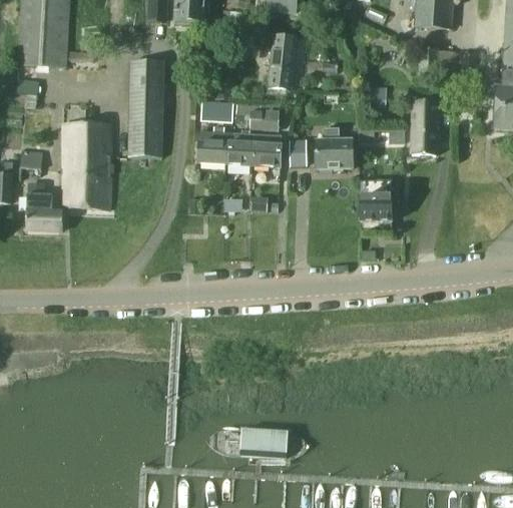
[(22,0),(19,63),(64,66),(67,0),(22,0)]
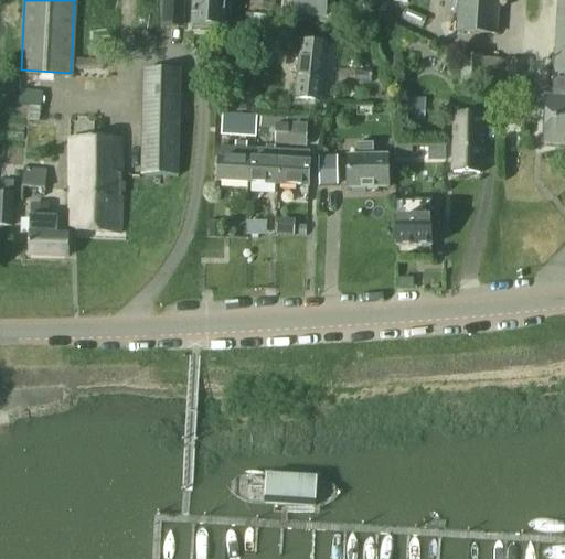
[(164,0),(162,21),(178,22),(179,22),(180,0),(164,0)]
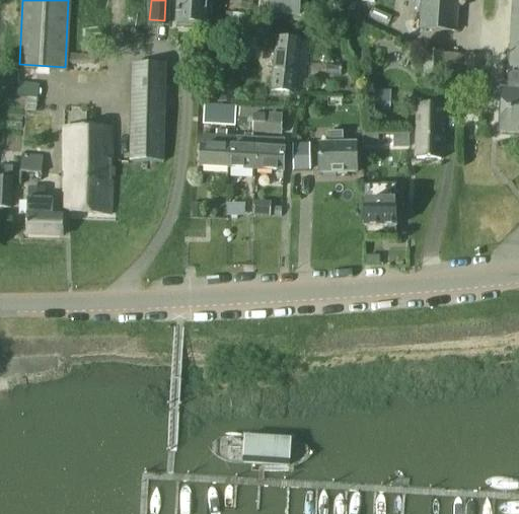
[(177,0),(177,1),(176,12),(177,12),(177,18),(179,18),(182,21),(190,22),(193,19),(204,19),(205,0),(177,0)]
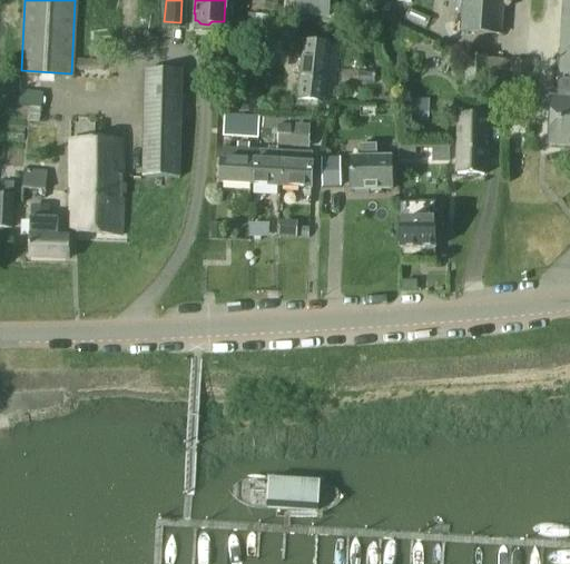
[(327,11),(328,0),(284,0),(284,7),(294,8),(294,9),(327,11)]
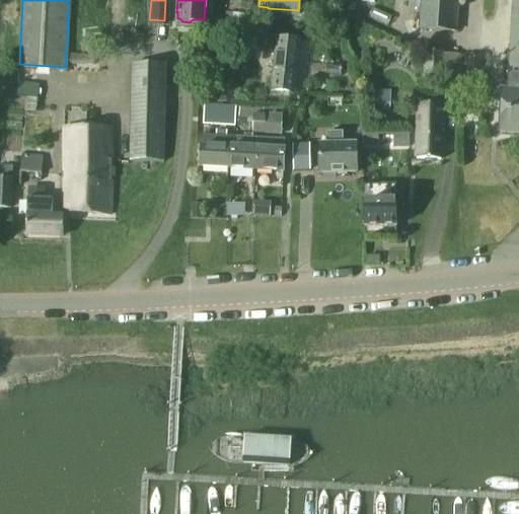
[(421,0),(419,24),(455,27),(457,0),(421,0)]
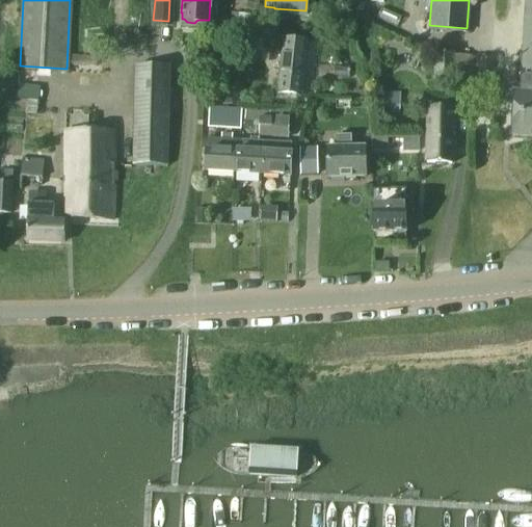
[(514,89),(511,132),(531,133),(531,0),(525,0),(520,89),(514,89)]
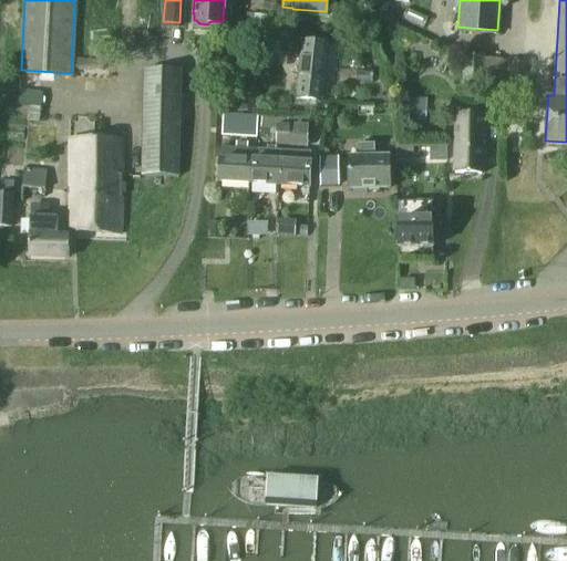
[(246,9),(243,44),(274,47),(276,29),(276,28),(279,28),(280,13),(270,12),(246,9)]
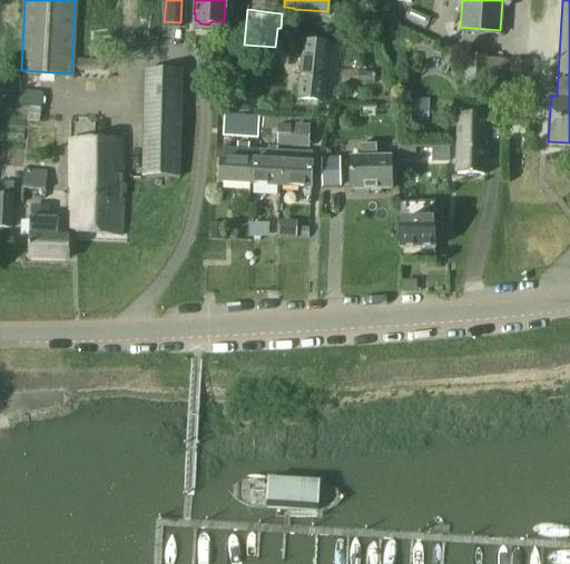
[(322,97),(326,55),(327,40),(303,38),(297,95),(322,97)]
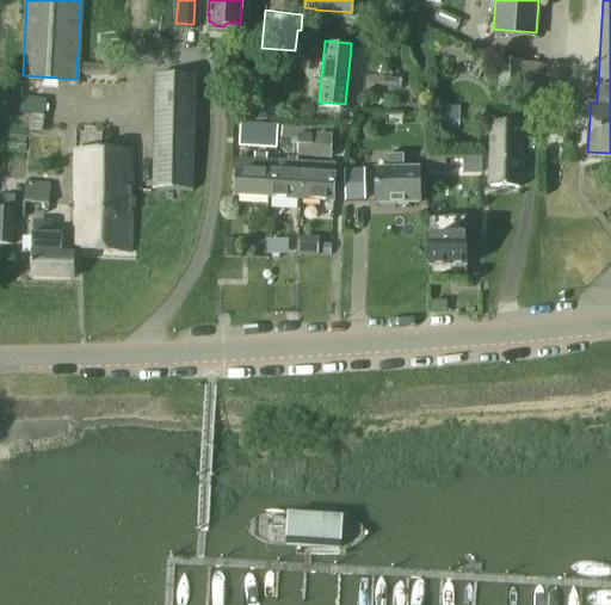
[(543,98),(545,60),(498,57),(495,97),(543,98)]
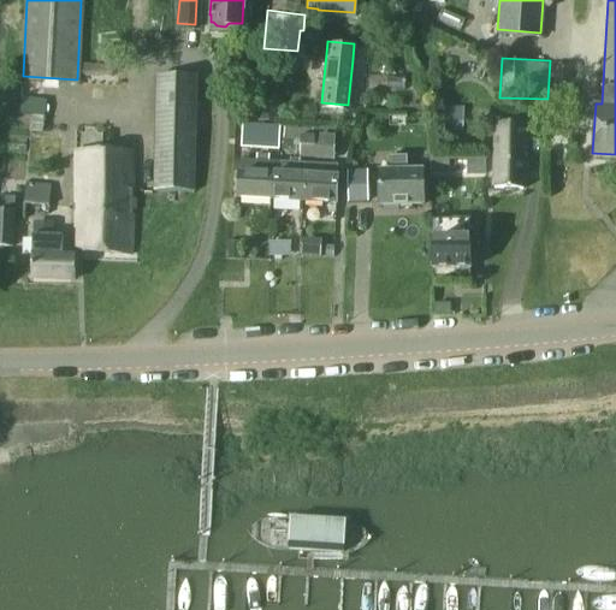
[(573,112),(573,86),(573,64),(566,64),(566,59),(551,59),(552,63),(550,63),(550,86),(549,112),(573,112)]
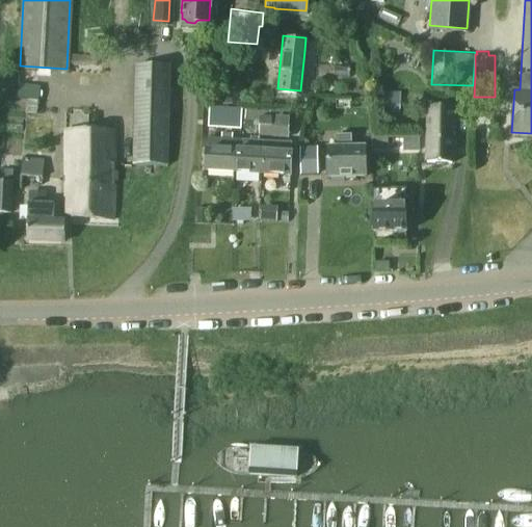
[(71,52),(71,61),(97,62),(97,52),(71,52)]
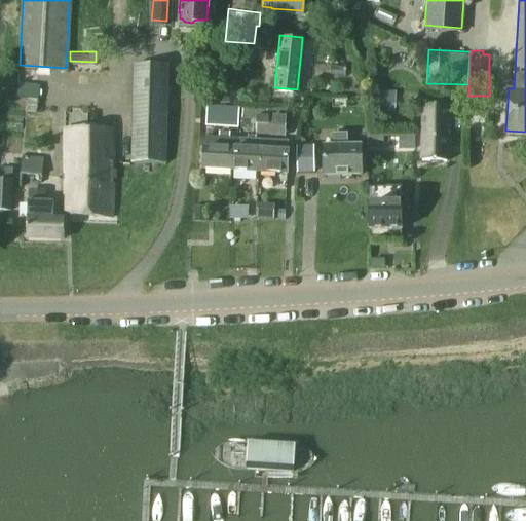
[(134,61),(132,160),(164,160),(165,127),(166,62),(134,61)]
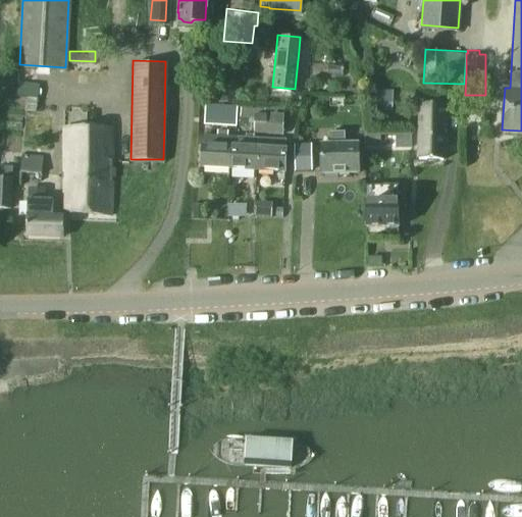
[(39,81),(18,79),(16,93),(27,94),(24,108),(35,109),(39,81)]
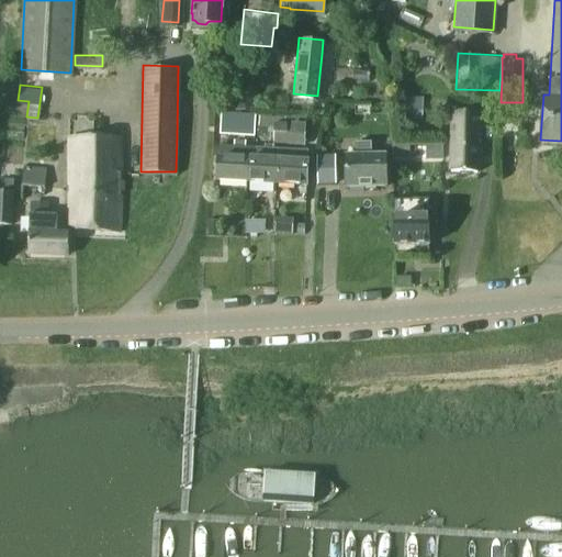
[(403,104),(402,117),(422,118),(423,103),(423,93),(404,91),(403,104)]
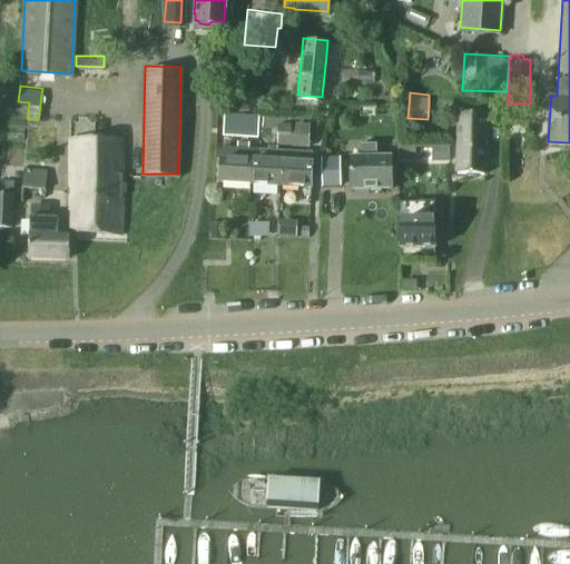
[(256,142),(257,125),(258,112),(258,110),(245,110),(244,125),(246,125),(245,142),(256,142)]
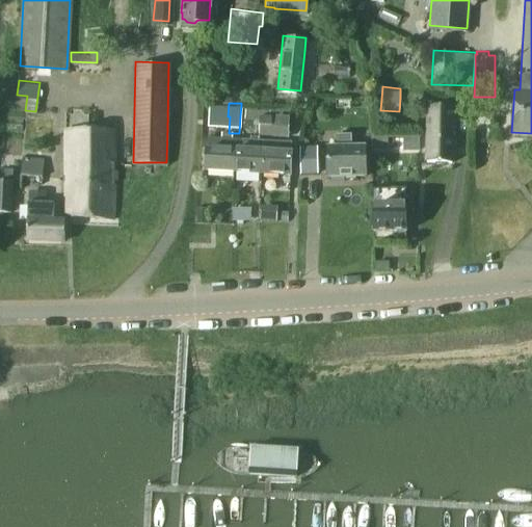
[(273,116),(272,133),(287,133),(288,116),(289,107),(244,104),(244,114),(273,116)]
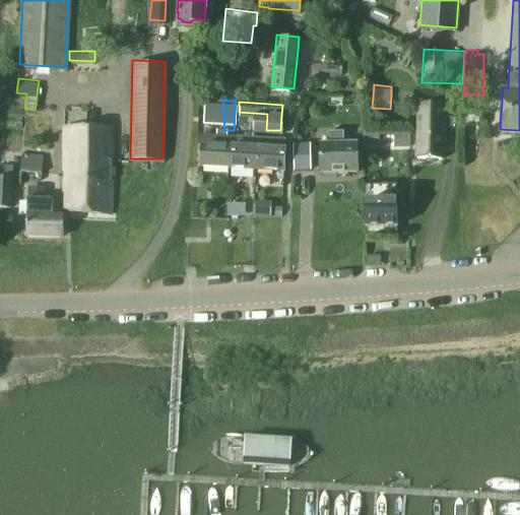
[(418,102),(416,154),(441,155),(443,103),(418,102)]
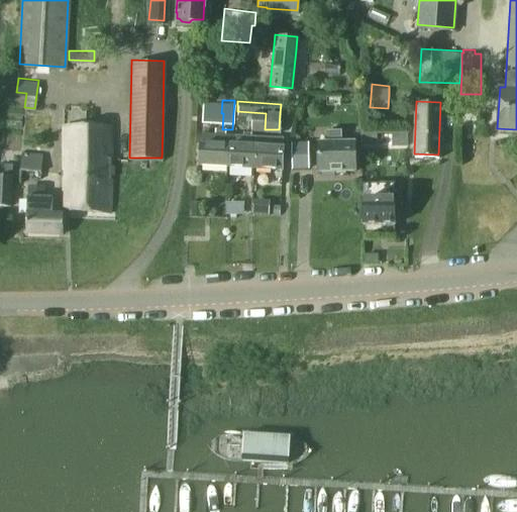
[(236,123),(251,124),(251,128),(265,129),(266,113),(237,111),(236,123)]
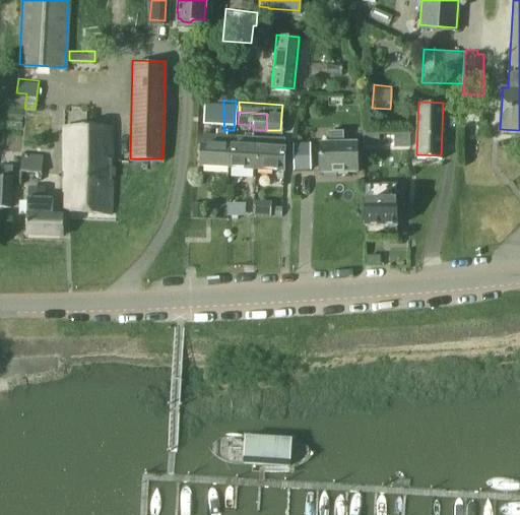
[(63,122),(63,158),(64,158),(63,208),(110,211),(111,123),(63,122)]
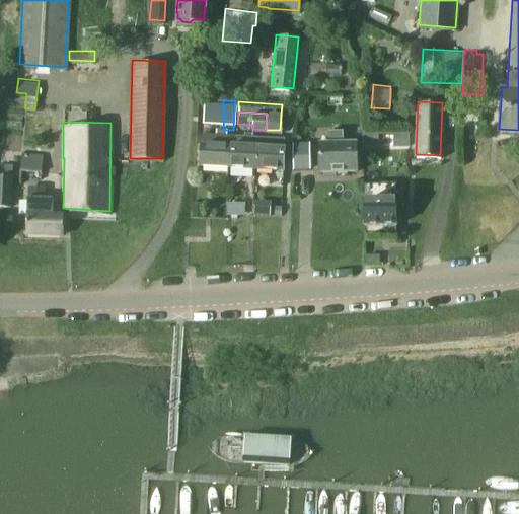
[(319,169),(356,168),(355,140),(342,141),(341,129),(328,130),(329,141),(318,141),(319,169)]
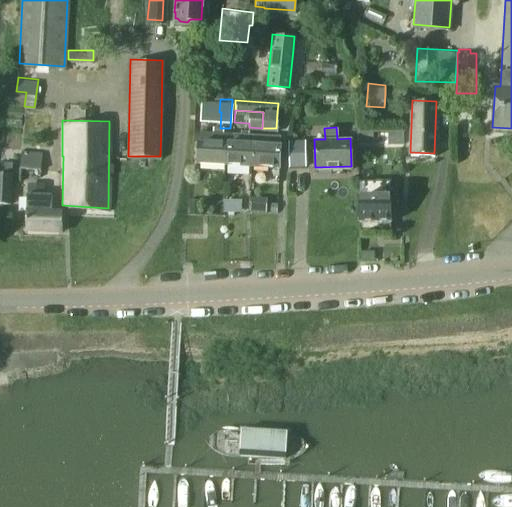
[(197,160),(224,162),(225,142),(232,142),(232,133),(199,131),(199,139),(198,139),(197,160)]
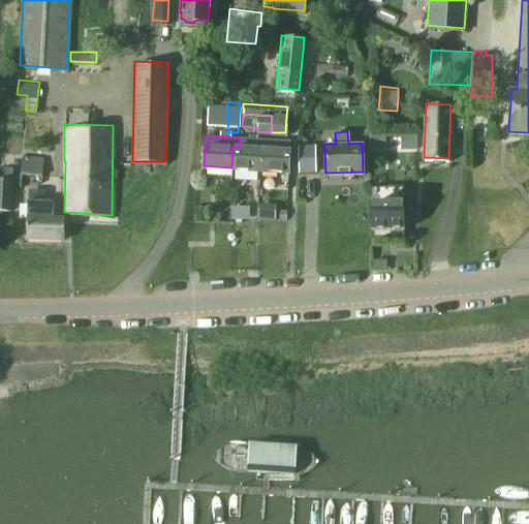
[(232,147),(231,167),(259,168),(260,148),(266,148),(267,143),(261,143),(261,139),(240,137),(240,147),(232,147)]
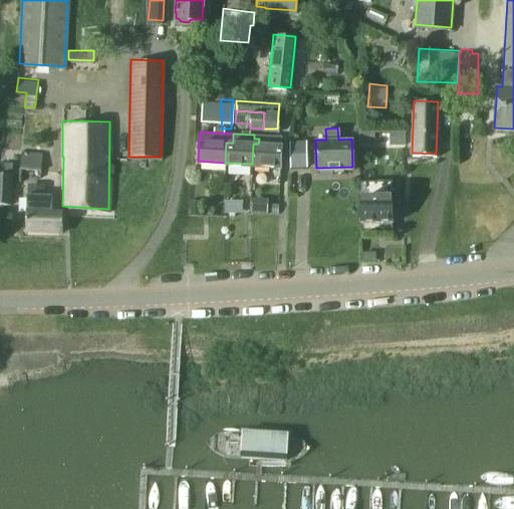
[(253,144),(252,164),(279,166),(280,145),(280,136),(254,135),(254,139),(259,139),(258,144),(253,144)]
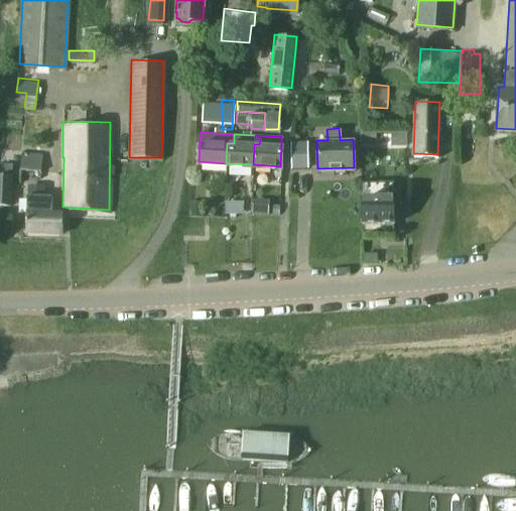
[(312,148),(290,148),(290,166),(313,165),(312,148)]
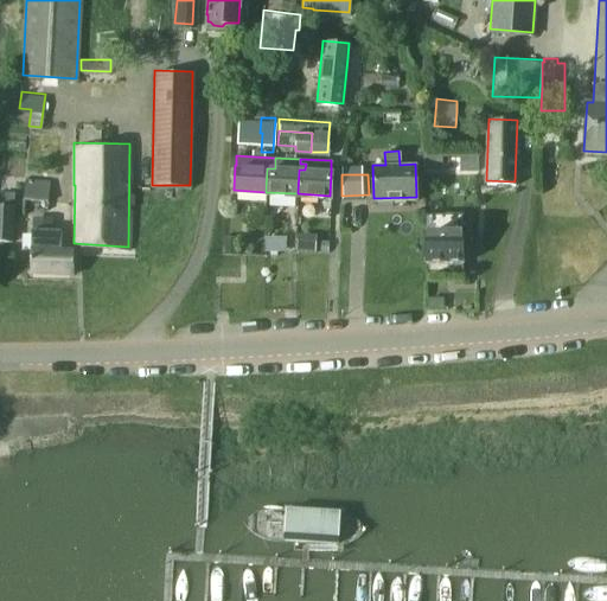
[(48,199),(49,179),(25,177),(24,197),(48,199)]
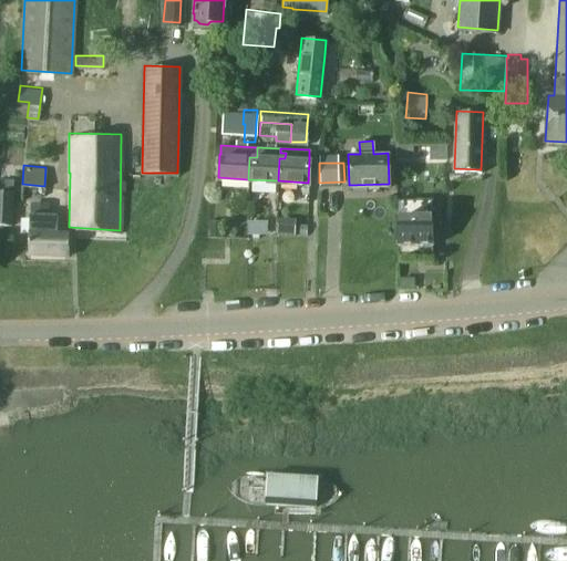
[(0,221),(11,222),(12,193),(13,176),(0,175),(0,221)]
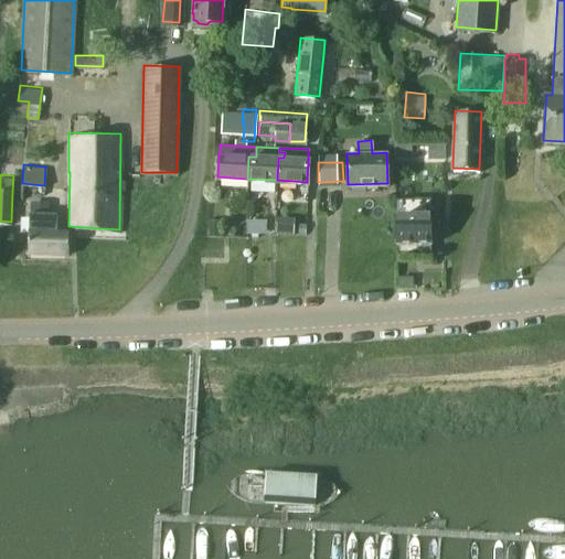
[(396,216),(396,218),(396,243),(430,243),(430,216),(430,197),(396,199),(396,216)]
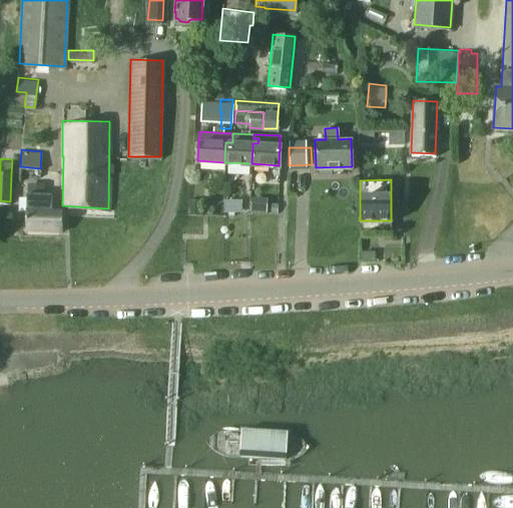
[(26,192),(26,198),(26,208),(26,216),(26,220),(26,228),(61,229),(61,210),(51,210),(52,193),(26,192)]
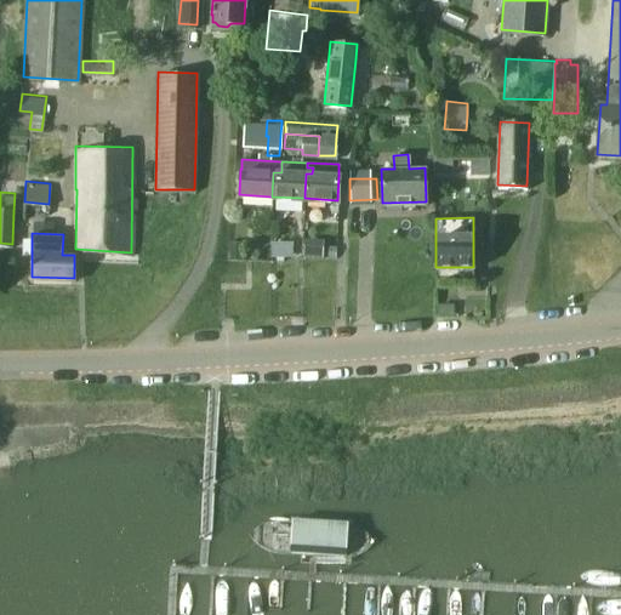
[(268,255),(284,255),(284,243),(284,237),(269,237),(269,241),(268,255)]
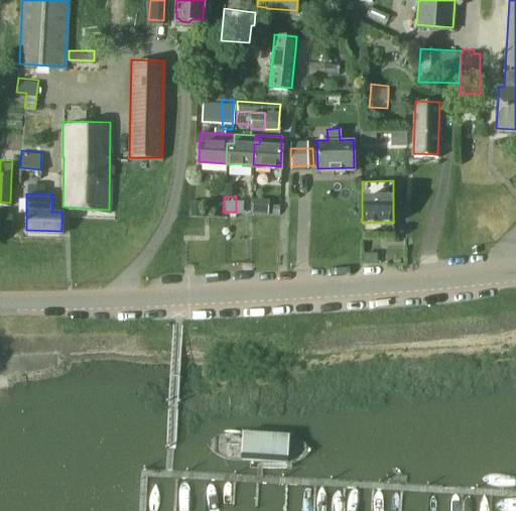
[(242,430),(241,460),(288,462),(289,432),(242,430)]
